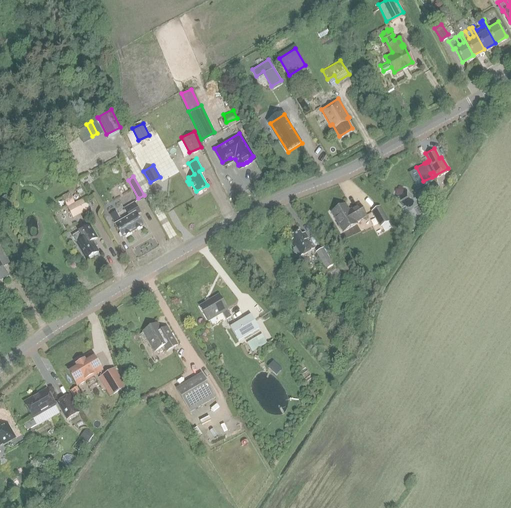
[(433,194),(440,191),(436,181),(428,184),(433,194)]
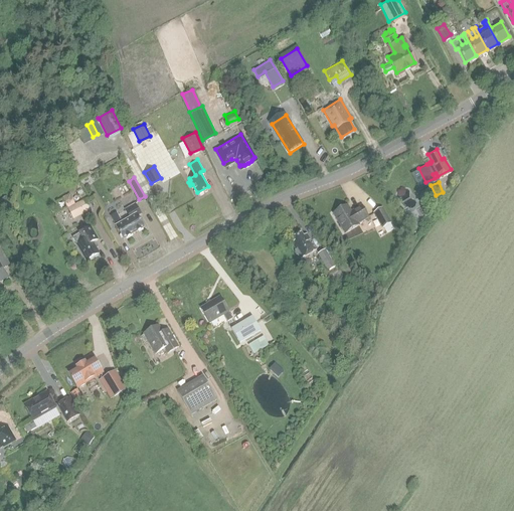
[(0,201),(4,208),(12,203),(5,193),(0,196),(0,201)]
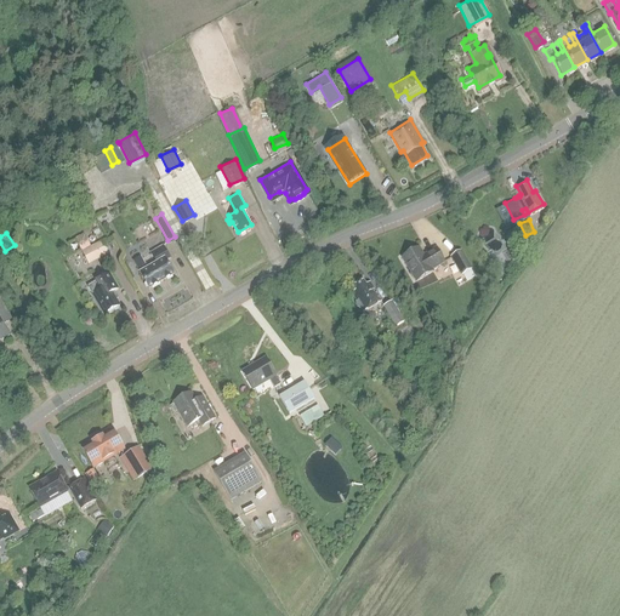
[(101,237),(81,247),(87,261),(108,250),(101,237)]
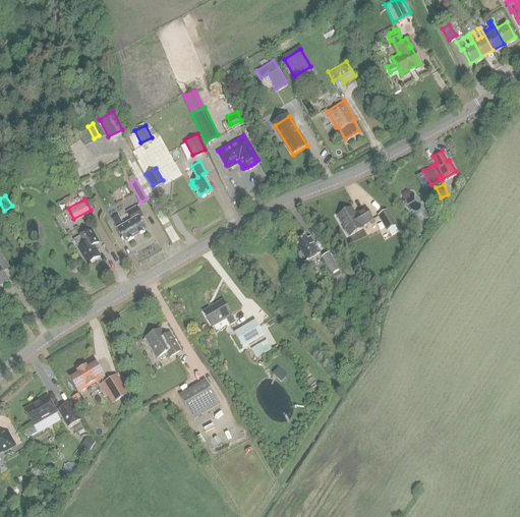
[(130,218),(126,220),(134,233),(145,228),(137,215),(141,213),(136,203),(125,209),(130,218)]
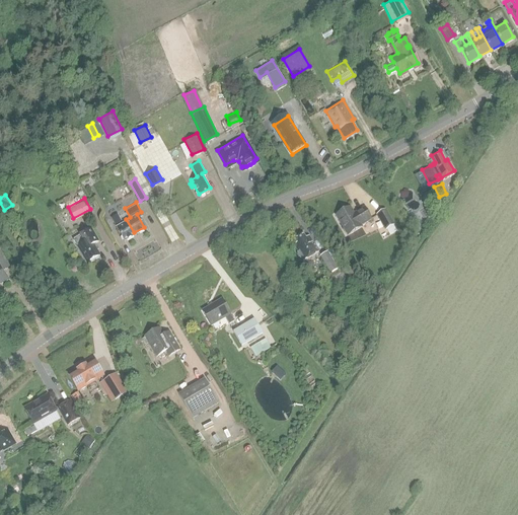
[(356,210),(353,211),(349,204),(335,212),(347,232),(361,224),(360,222),(370,216),(363,204),(356,209),(356,210)]
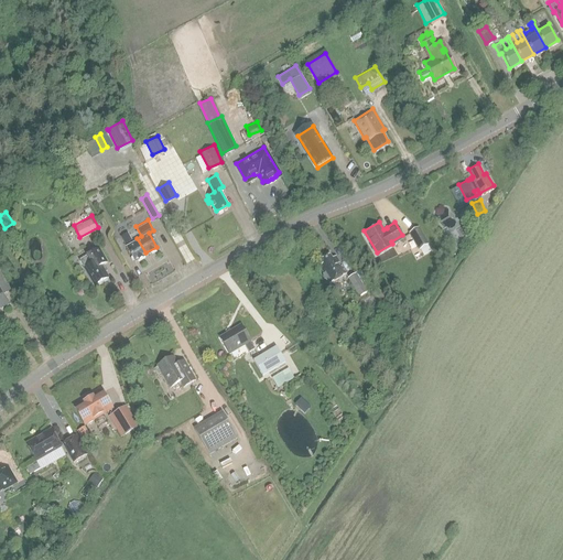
[(474,222),(465,227),(468,233),(478,227),(474,222)]
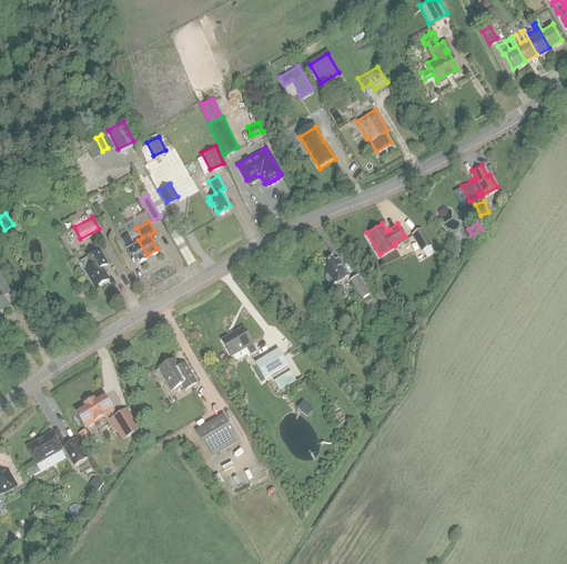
[(411,232),(421,249),(431,242),(421,225),(411,232)]
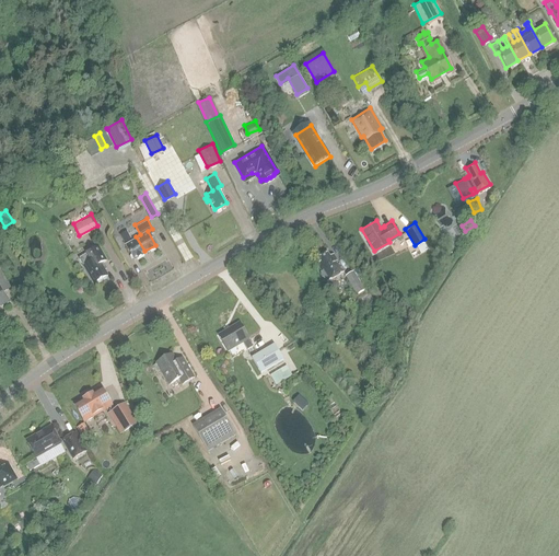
[(132,257),(144,251),(136,236),(132,239),(126,228),(119,232),(132,257)]
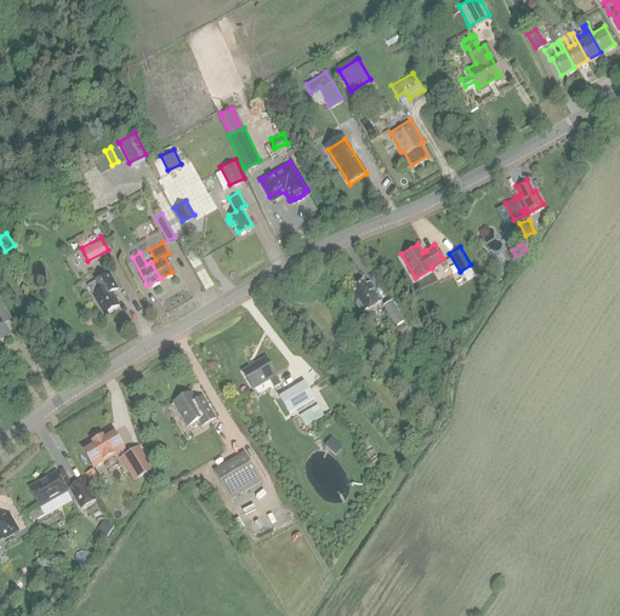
[(97,275),(97,277),(86,283),(101,309),(117,301),(109,287),(117,284),(108,269),(97,275)]
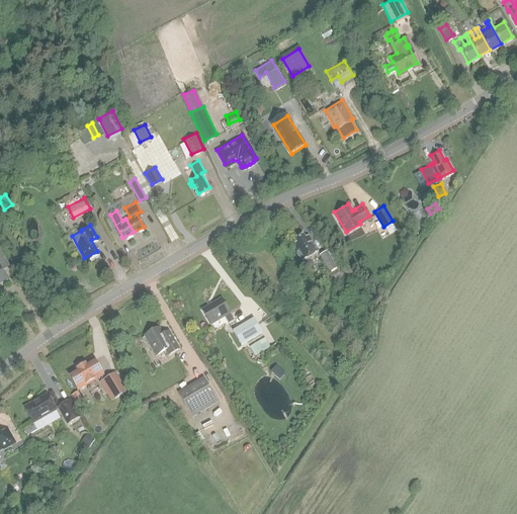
[(292,242),(296,248),(294,249),(295,250),(294,252),(296,254),(297,254),(298,256),(299,255),(302,258),(317,249),(308,233),(304,235),(302,232),(293,236),(295,240),(292,242)]
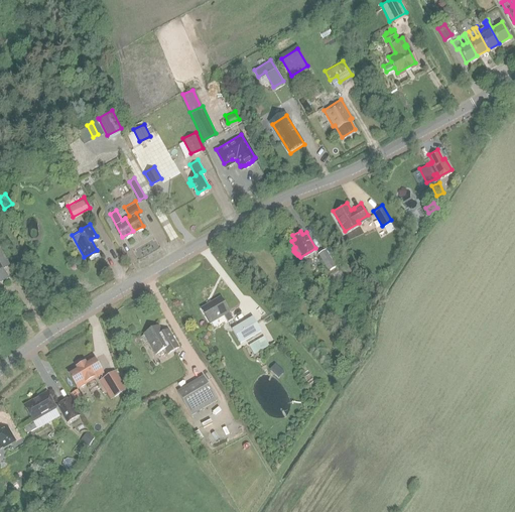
[(328,268),(335,264),(325,247),(317,251),(328,268)]
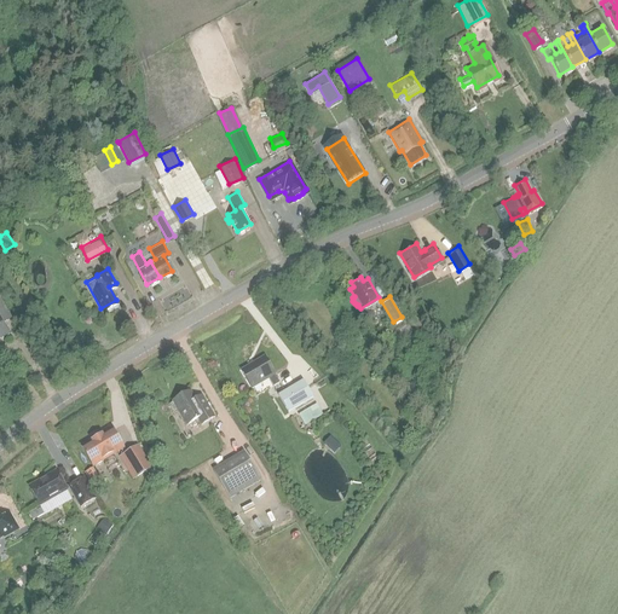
[(273,371),(263,353),(240,366),(250,384),(267,375),(272,383),(278,380),(273,371)]
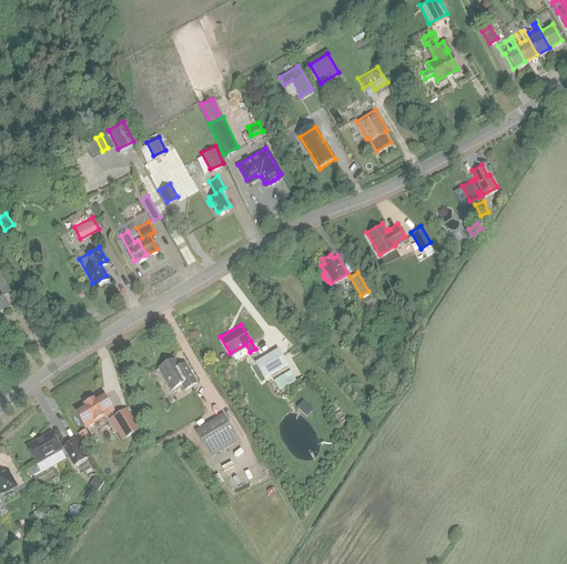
[(276,346),(254,360),(264,375),(286,362),(276,346)]
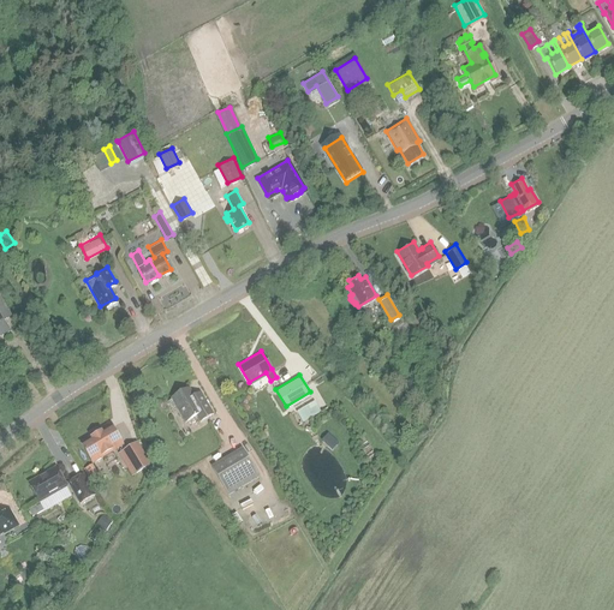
[(188,386),(166,398),(166,399),(171,395),(184,418),(195,412),(198,418),(212,411),(200,389),(200,390),(201,393),(196,396),(195,395),(192,394),(188,386)]
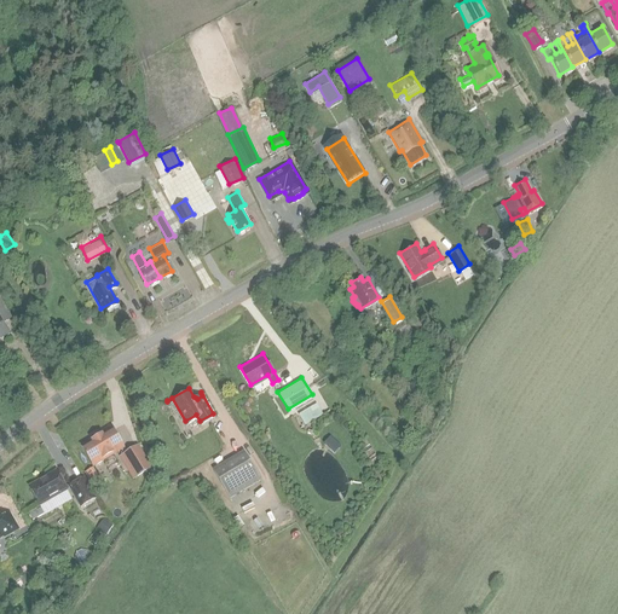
[(316,400),(298,411),(304,421),(322,410),(316,400)]
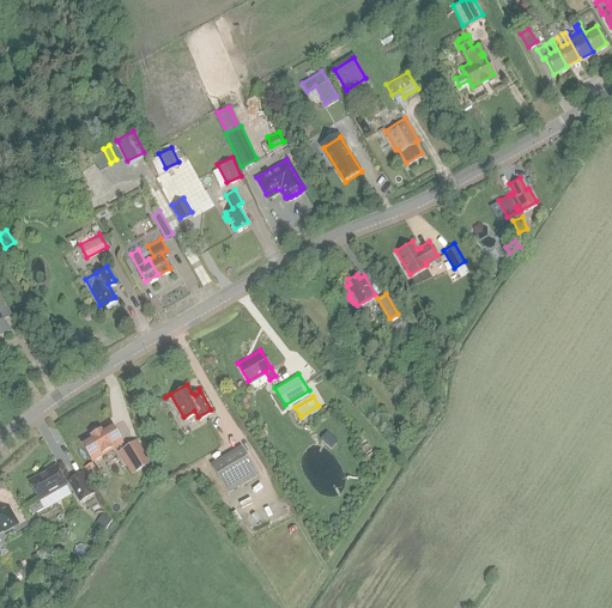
[(100,453),(100,451),(120,439),(109,421),(107,423),(105,423),(102,425),(101,426),(89,433),(86,433),(83,436),(83,437),(80,438),(91,456),(94,455),(95,455),(100,453)]
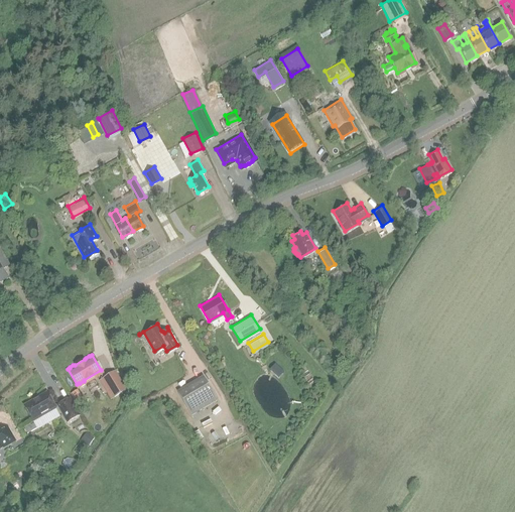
[(277,373),(283,367),(274,359),(268,365),(277,373)]
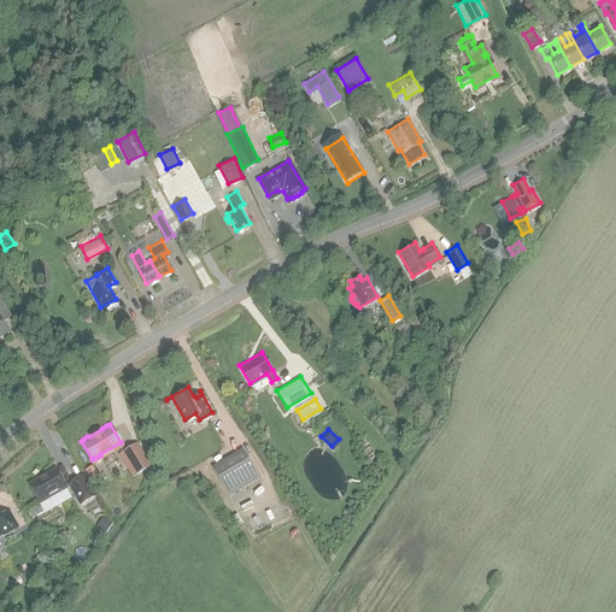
[(121,449),(135,474),(151,463),(136,440),(121,449)]
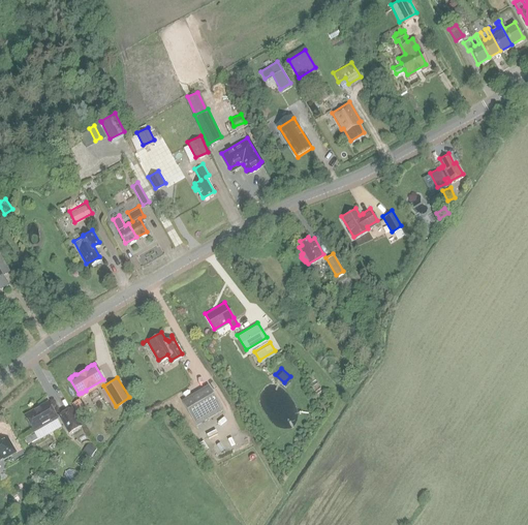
[(208,383),(181,399),(195,424),(222,407),(208,383)]
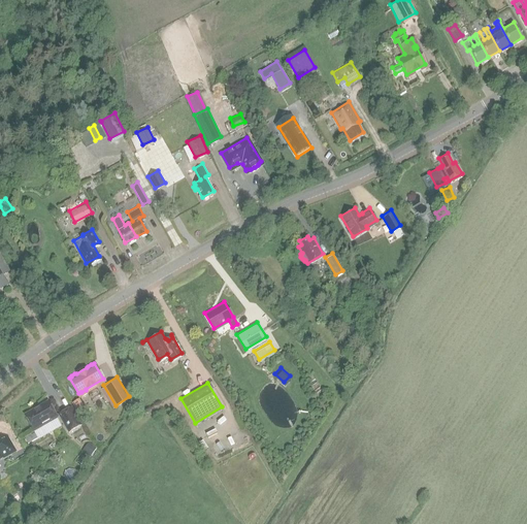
[(54,417),(57,415),(47,398),(24,413),(33,428),(34,428),(54,417)]
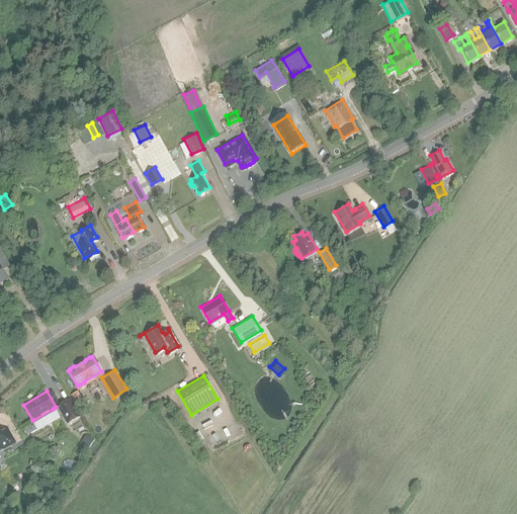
[(56,404),(66,422),(80,415),(69,396),(56,404)]
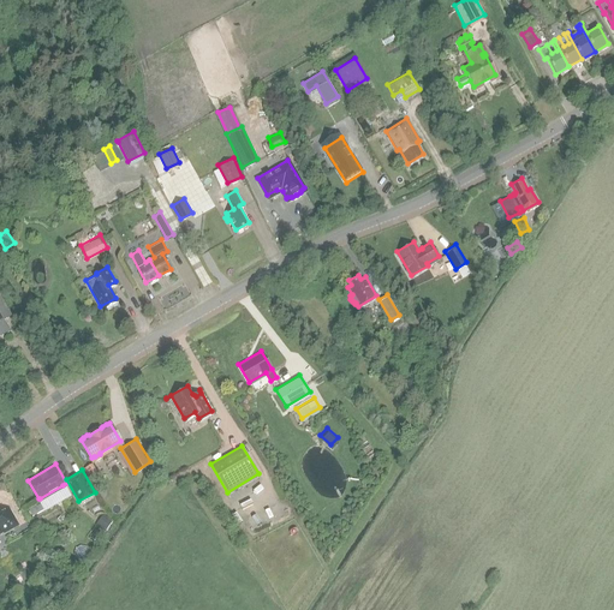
[(40,501),(28,508),(31,514),(43,507),(40,501)]
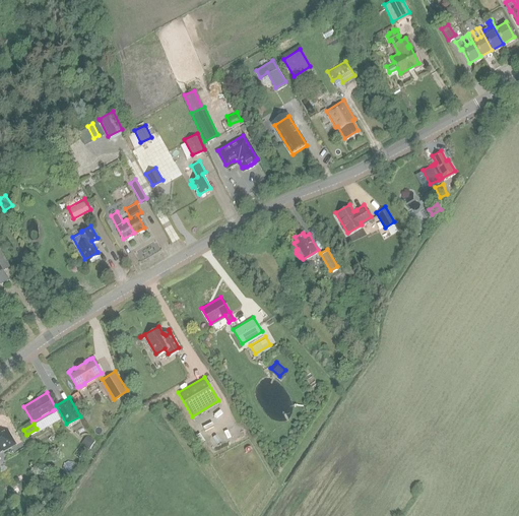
[(8,430),(1,434),(0,431),(0,447),(6,444),(7,446),(14,442),(8,430)]
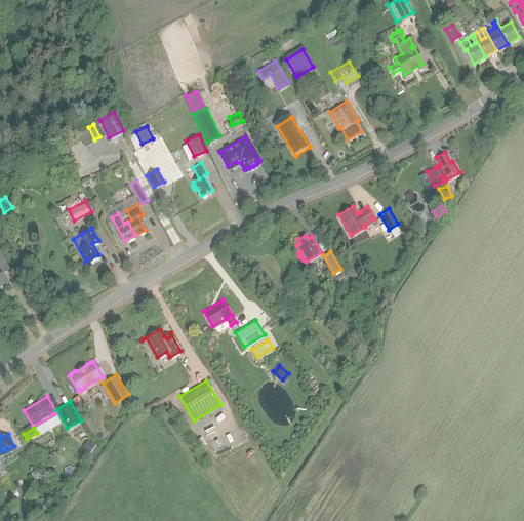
[(95,442),(87,437),(81,446),(89,451),(95,442)]
